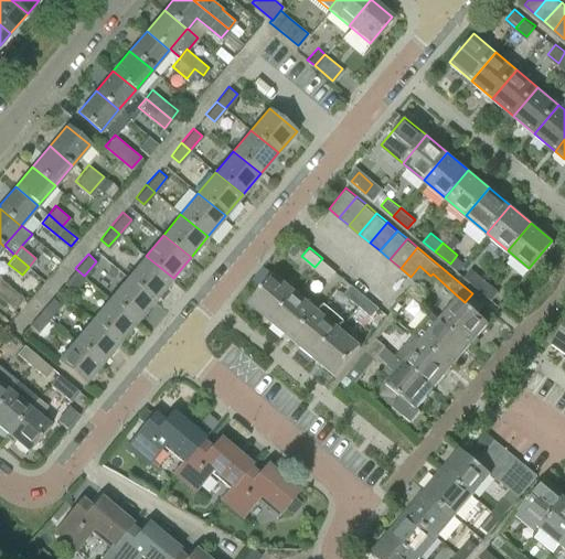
[(173,278),(146,256),(128,277),(156,299),(173,278)]
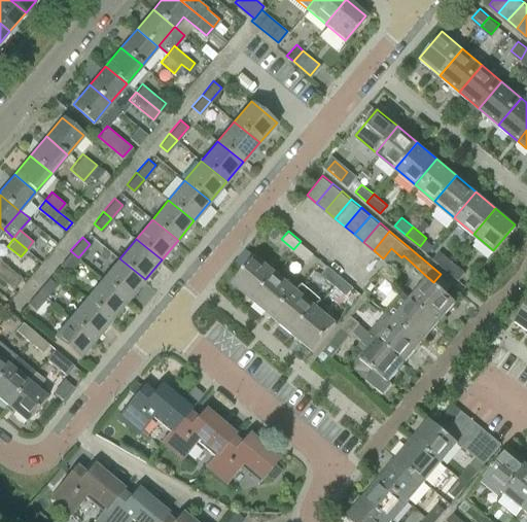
[(301,241),(293,249),(307,261),(314,252),(301,241)]
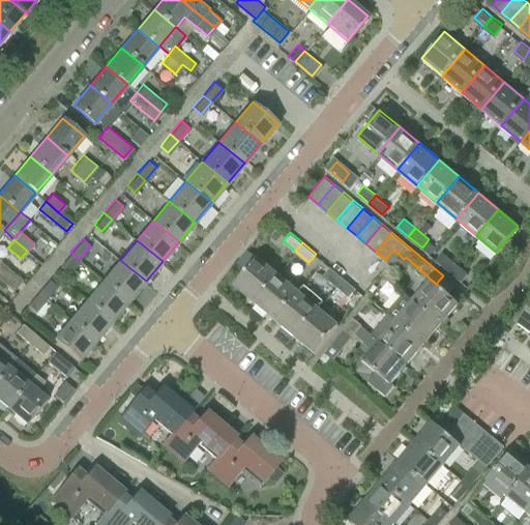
[(393,250),(385,260),(395,269),(404,259),(393,250)]
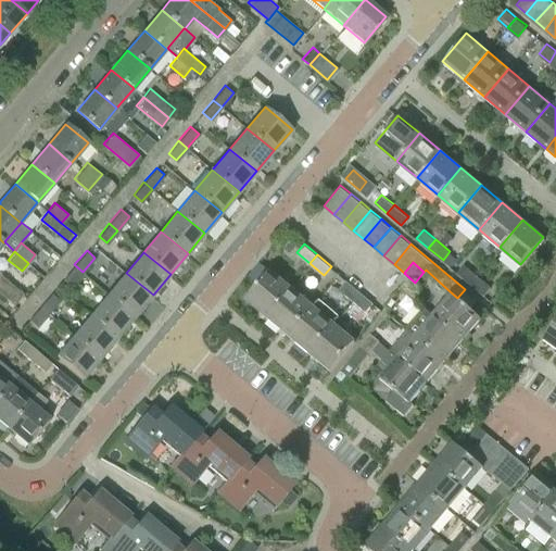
[(469,283),(477,274),(464,263),(456,272),(469,283)]
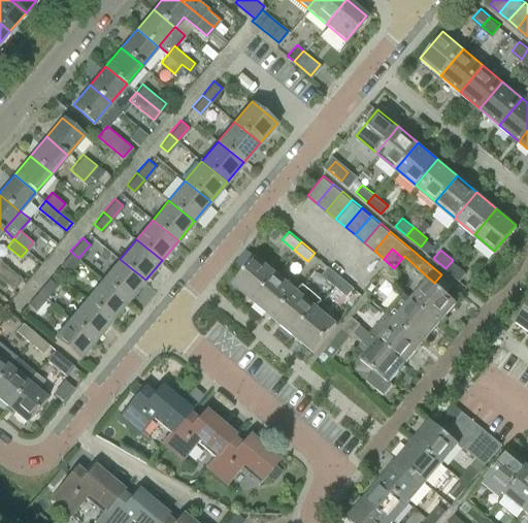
[(78,258),(70,251),(61,263),(68,269),(78,258)]
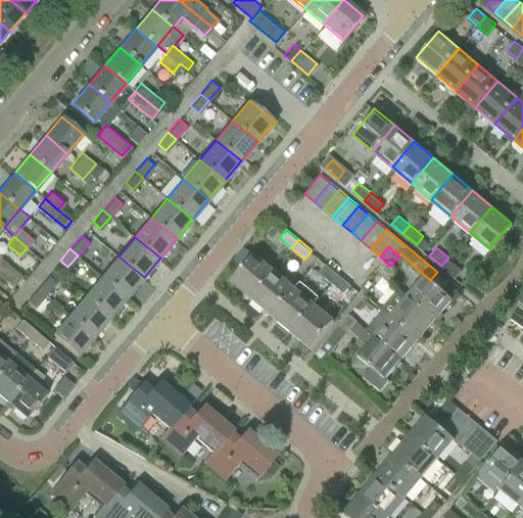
[(250,297),(273,270),(253,253),(231,281),(250,297)]
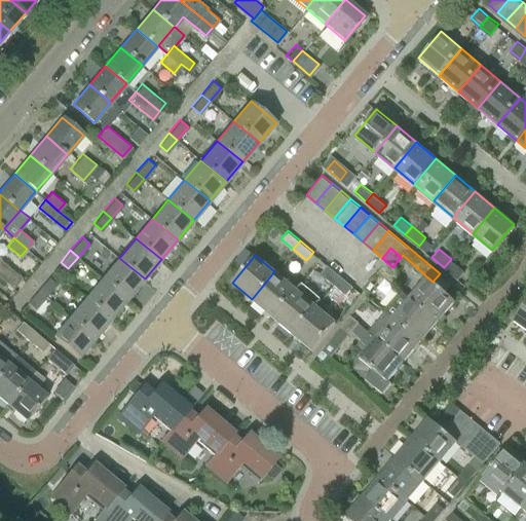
[(145,278),(119,258),(103,277),(128,298),(145,278)]
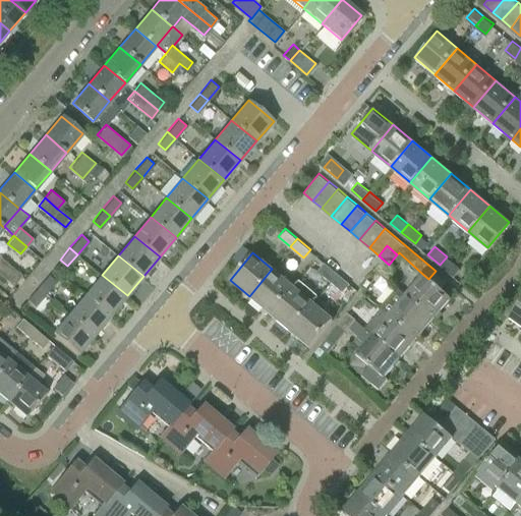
[(0,273),(12,284),(20,274),(0,256),(0,273)]
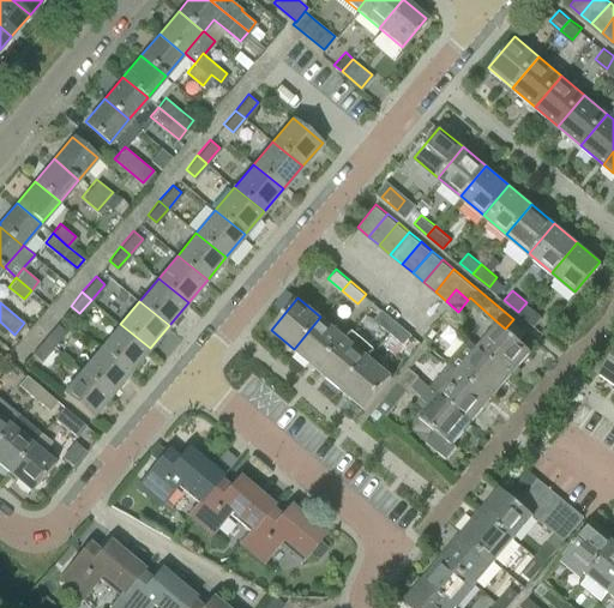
[(527,302),(518,312),(534,324),(542,314),(527,302)]
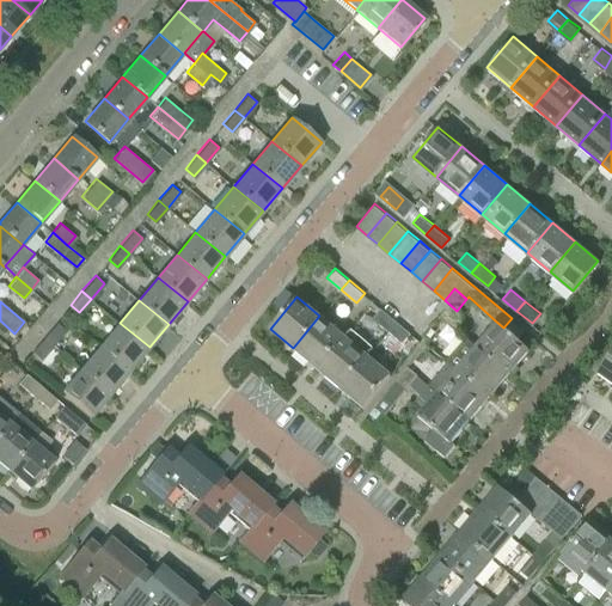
[(387,329),(396,319),(381,306),(373,317),(387,329)]
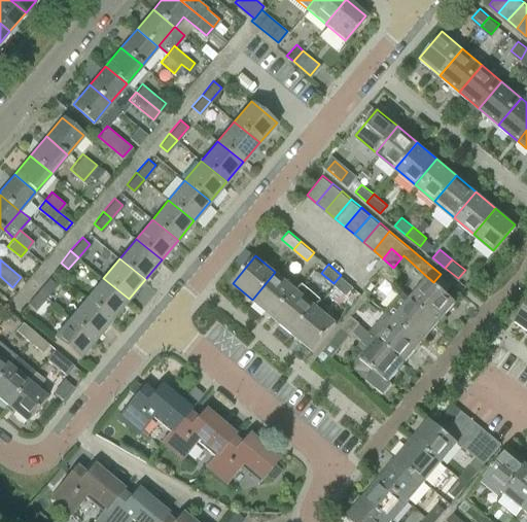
[(275,272),(252,300),(273,316),(294,288),(275,272)]
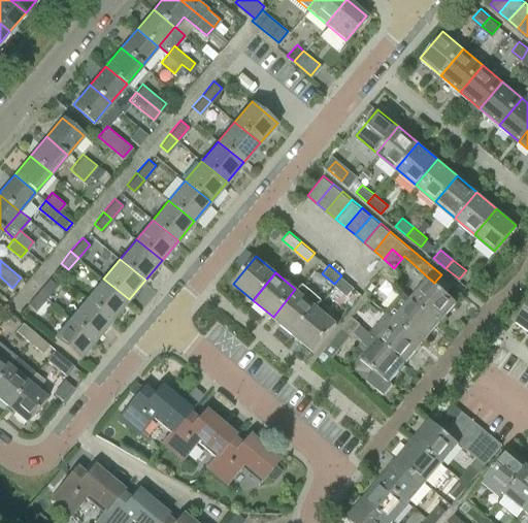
[(341,275),(334,284),(348,294),(354,286),(341,275)]
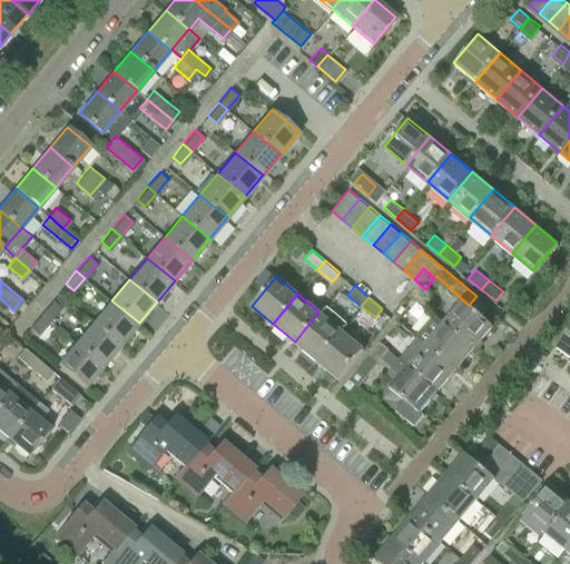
[(41,313),(49,320),(61,306),(52,298),(41,313)]
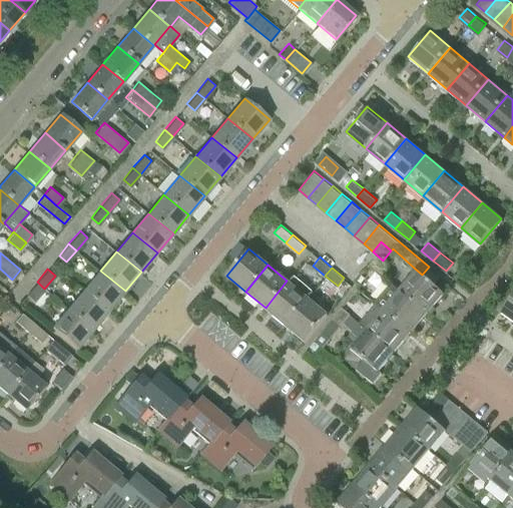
[(443,292),(422,275),(415,269),(399,289),(426,312),(443,292)]
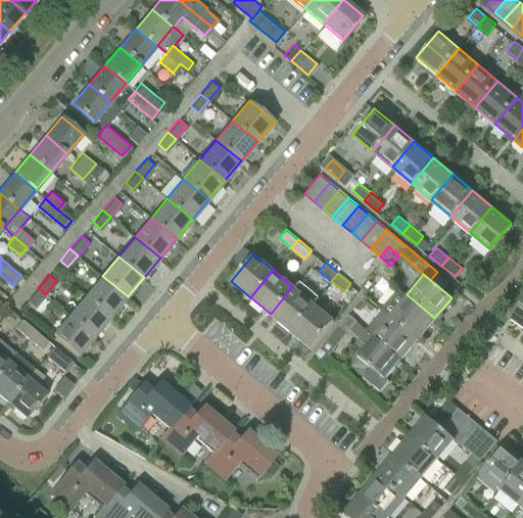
[(128,296),(102,276),(86,295),(111,316),(128,296)]
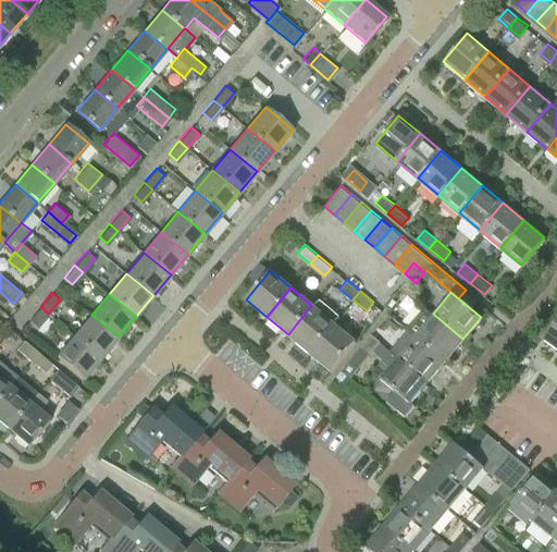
[(319,297),(312,306),(333,323),(341,316),(319,297)]
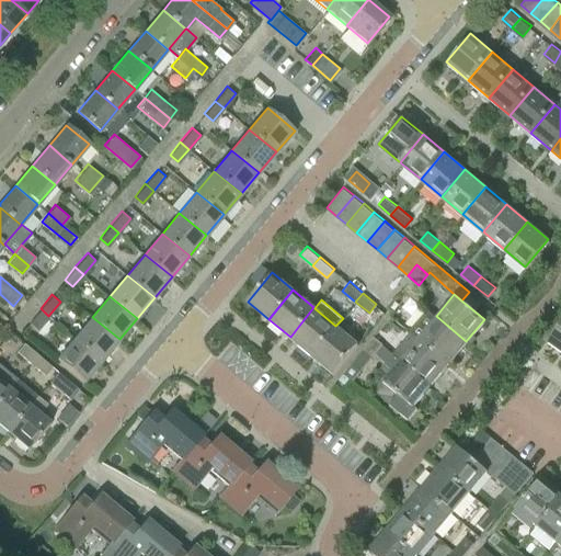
[(313,307),(290,337),(311,354),(335,326),(315,308),(313,307)]
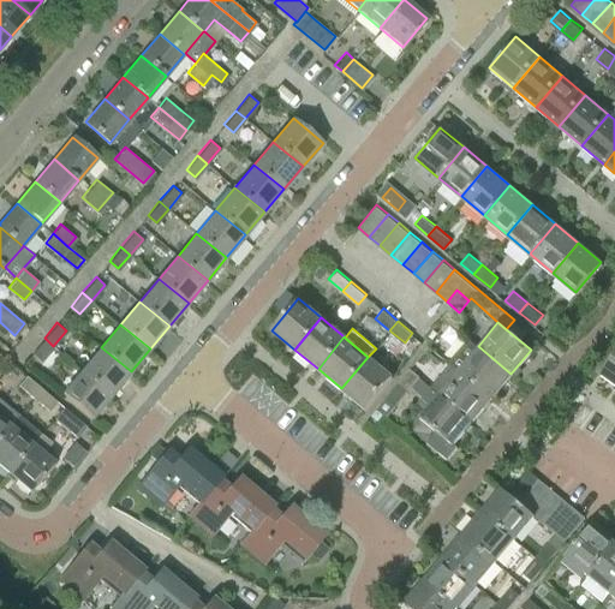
[(53,346),(45,338),(33,352),(41,360),(53,346)]
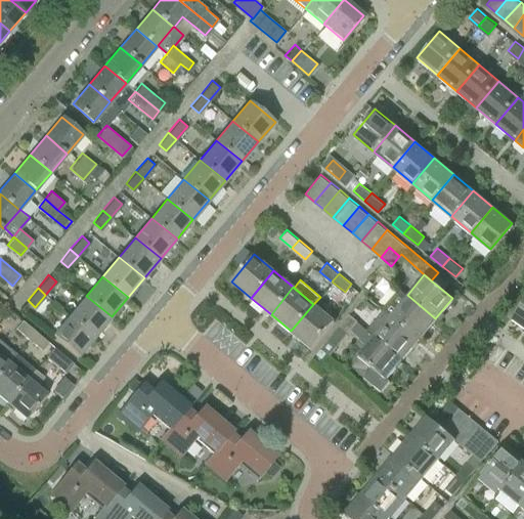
[(384,308),(419,338),(435,318),(407,295),(400,289),(384,308)]
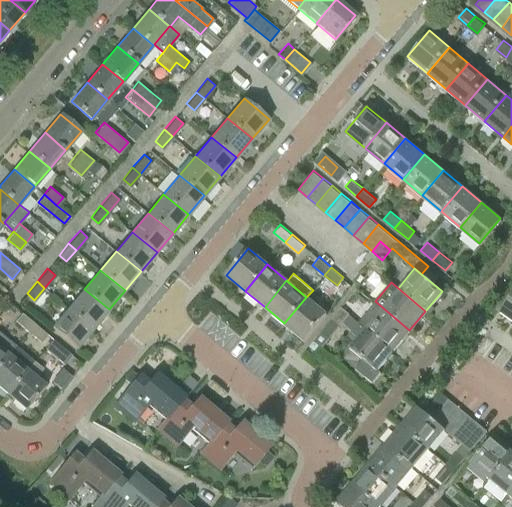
[(109,309),(84,289),(68,308),(93,329),(109,309)]
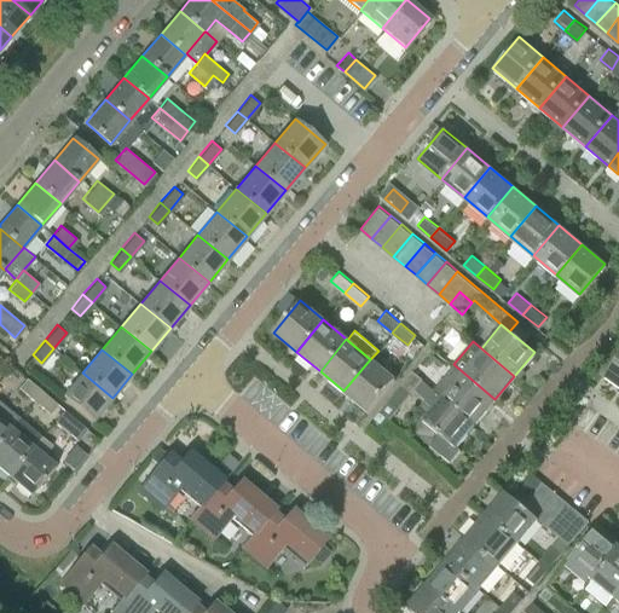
[(618,385),(618,352),(603,375),(618,385)]
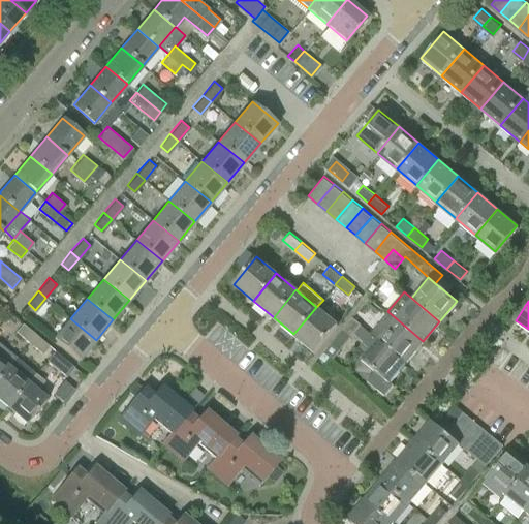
[(316,307),(293,334),(314,350),(337,324),(316,307)]
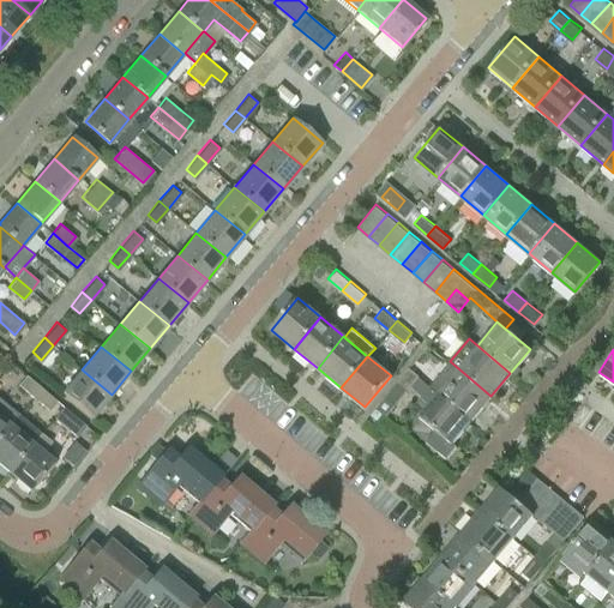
[(491,396),(450,361),(428,385),(470,420),(491,396)]
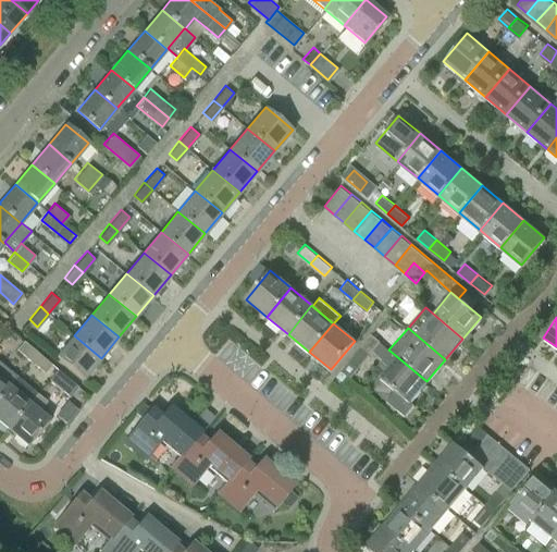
[(378,341),(379,341),(380,340),(371,332),(359,346),(368,353),(378,341)]
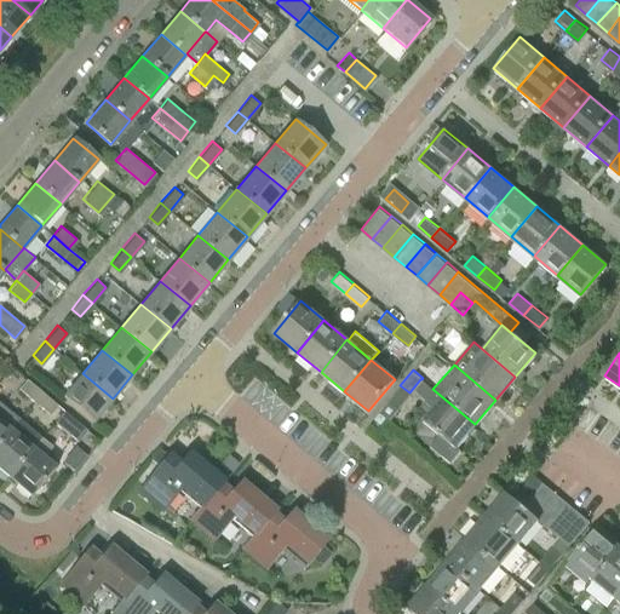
[(113,399),(82,373),(63,396),(93,422),(113,399)]
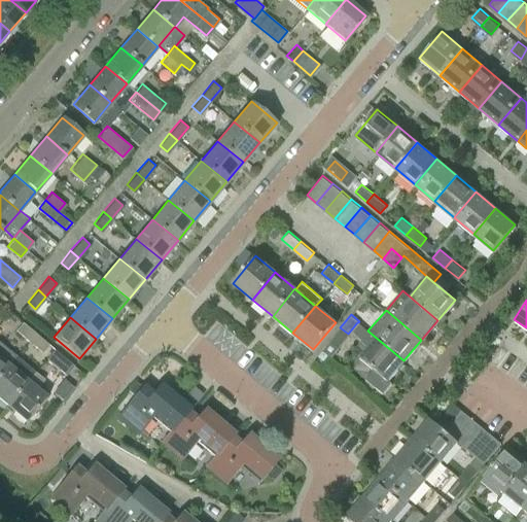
[(41,350),(48,343),(22,320),(14,328),(41,350)]
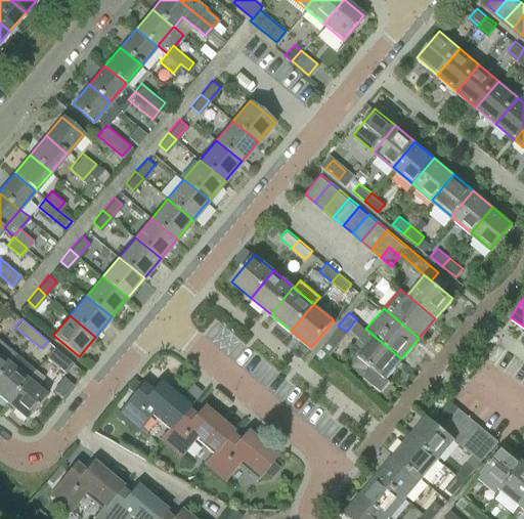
[(357,354),(372,366),(364,375),(381,389),(389,379),(386,377),(401,358),(365,329),(359,337),(366,343),(357,354)]
